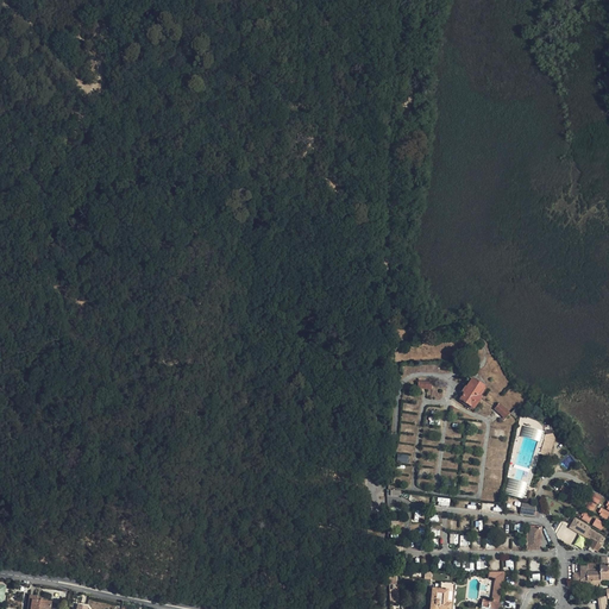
[(483,387),(470,377),(464,387),(463,387),(459,393),(462,394),(457,400),(472,409),(479,397),(477,396),(483,387)]
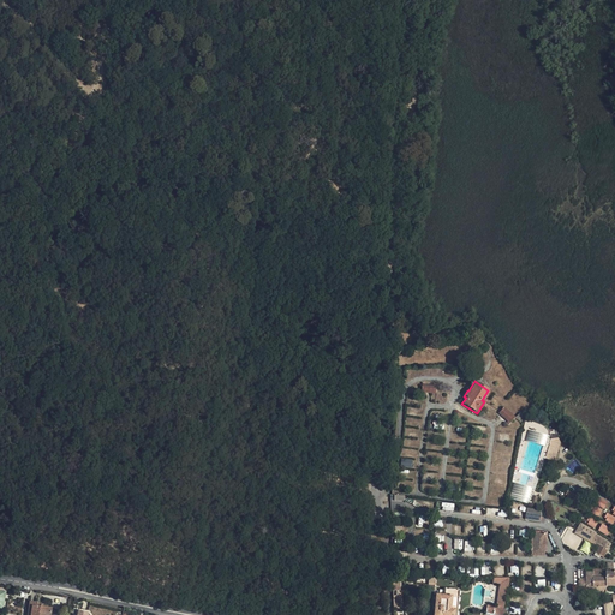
[(503,408),(499,413),(509,424),(515,418),(503,408)]
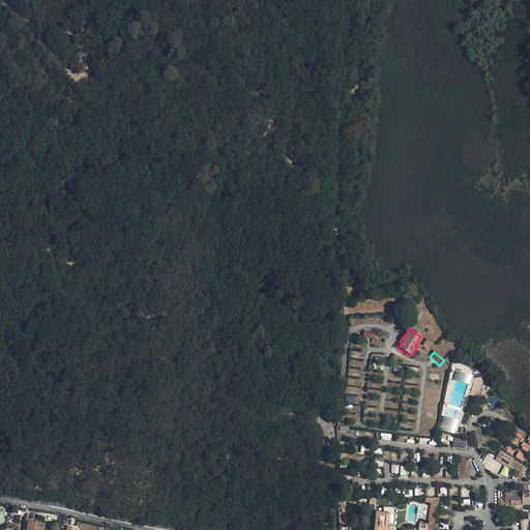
[(439,430),(457,435),(460,424),(474,376),(457,372),(439,430)]
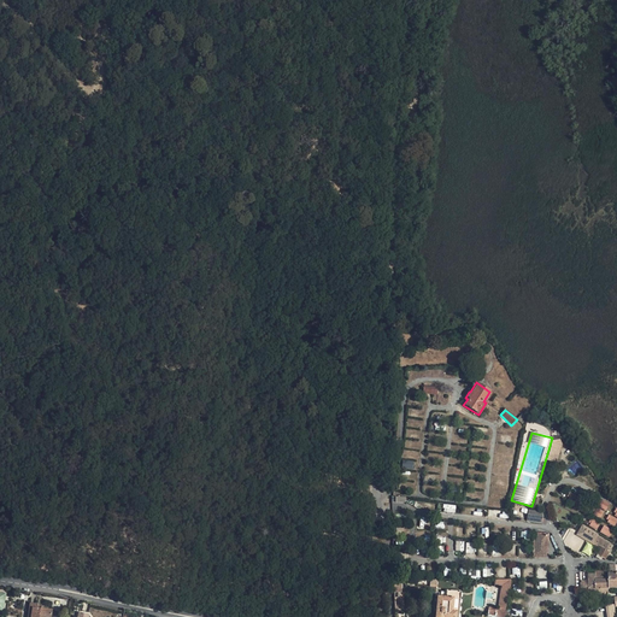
[(560,445),(553,442),(548,458),(557,460),(560,445)]
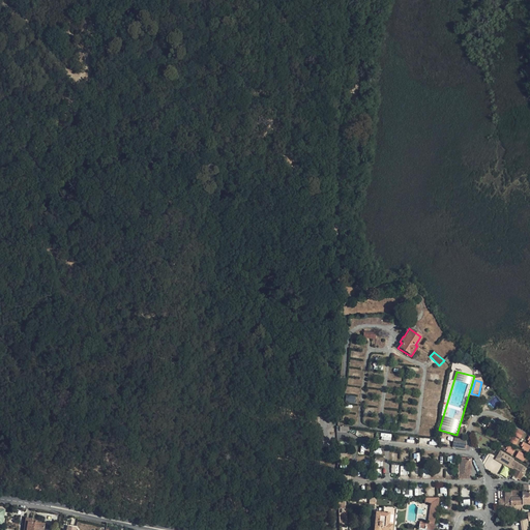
[(491,408),(500,403),(497,396),(487,402),(491,408)]
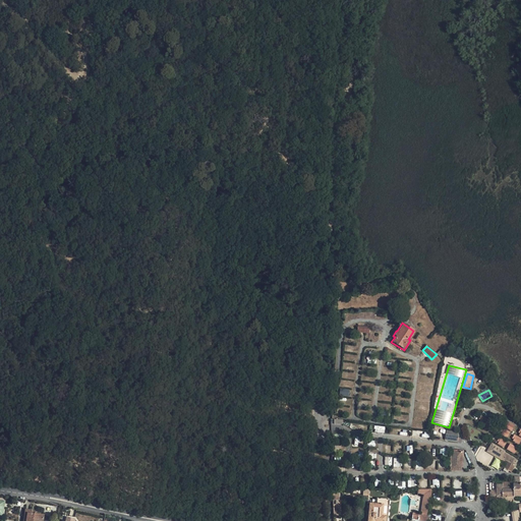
[(508,438),(515,424),(508,420),(501,435),(508,438)]
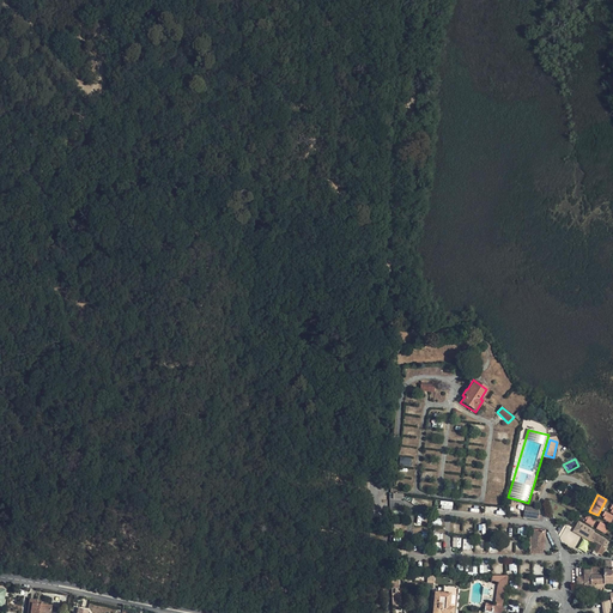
[(612,515),(606,511),(602,519),(611,523),(612,519),(612,515)]
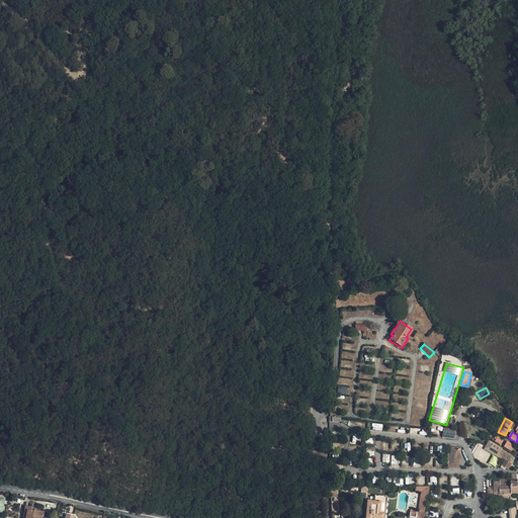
[(495,440),(501,444),(504,440),(498,436),(495,440)]
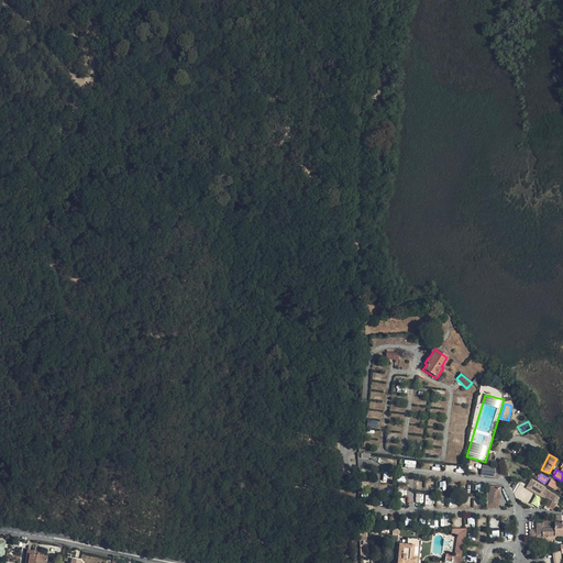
[(531,478),(526,487),(541,496),(542,495),(556,503),(559,498),(544,490),(547,487),(531,478)]
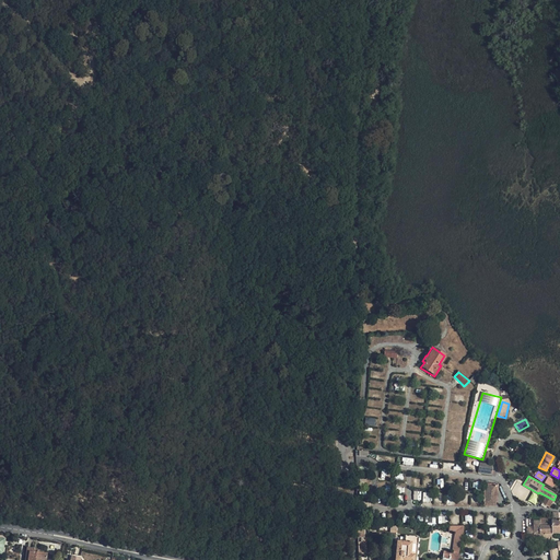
[(552,488),(557,481),(548,476),(545,482),(552,488)]
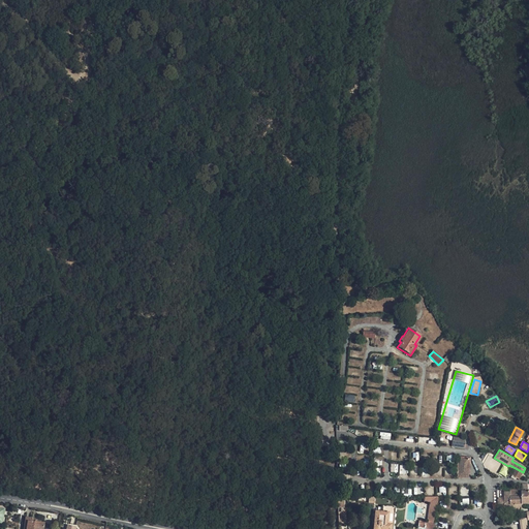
[(468,476),(468,459),(459,459),(459,476),(468,476)]
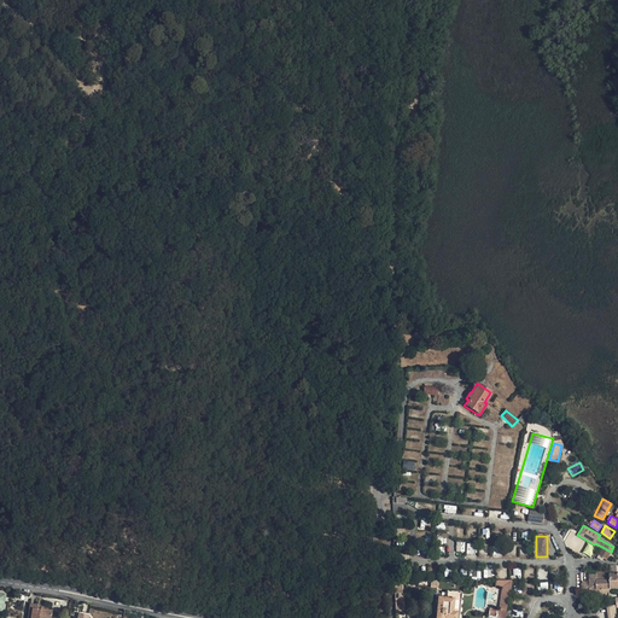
[(595,548),(588,543),(583,553),(590,557),(595,548)]
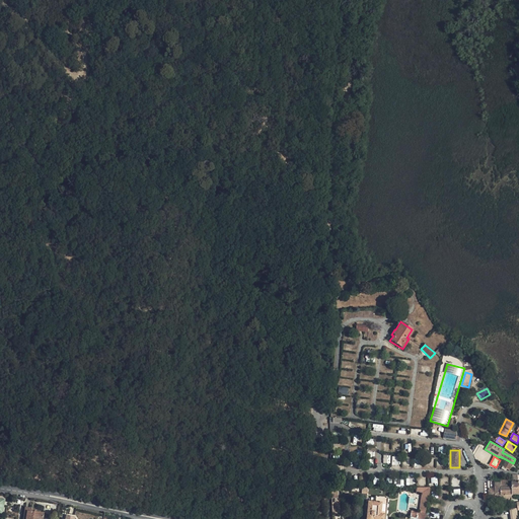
[(518,475),(512,475),(512,488),(501,488),(501,483),(495,483),(494,496),(495,496),(495,499),(495,501),(503,501),(503,496),(510,496),(518,496),(518,475)]
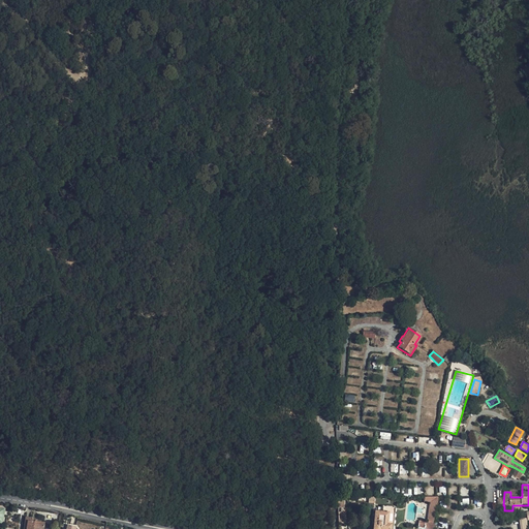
[(438,497),(425,497),(424,503),(429,503),(427,522),(418,521),(417,528),(423,528),(433,528),(434,527),(438,497)]
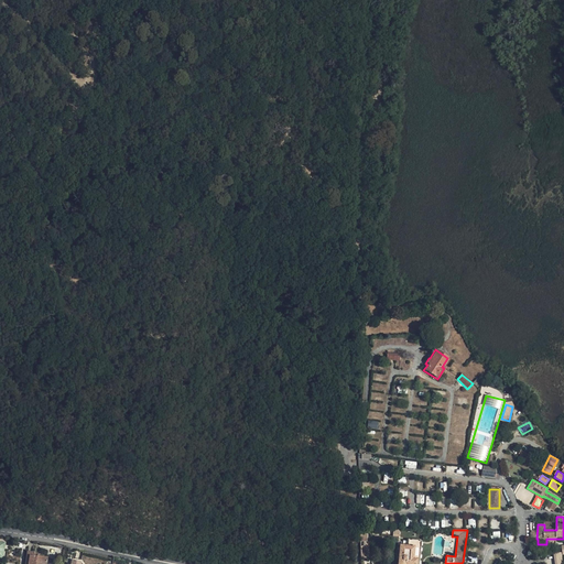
[(408,540),(408,544),(413,545),(412,556),(416,557),(415,563),(419,563),(421,541),(408,540)]
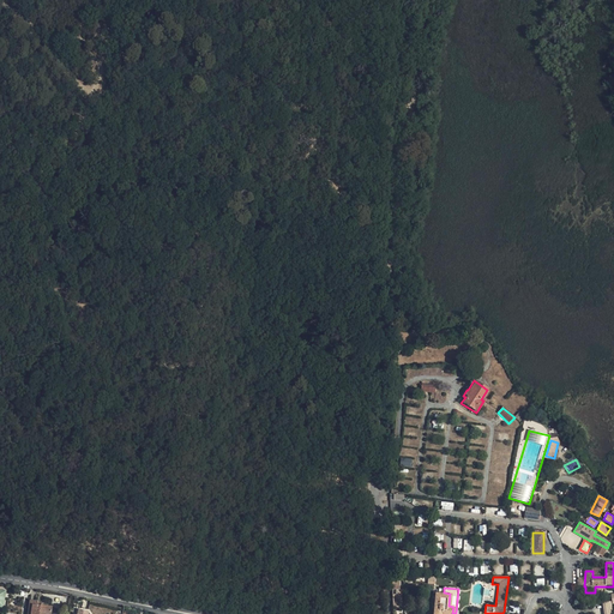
[(444,593),(433,593),(431,613),(452,613),(453,607),(449,606),(450,594),(444,593)]
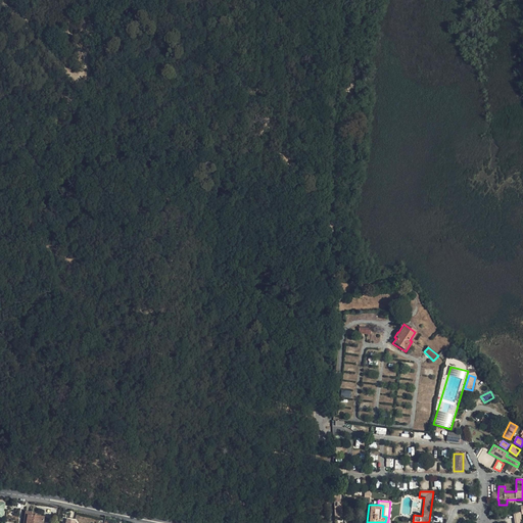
[(338,507),(334,507),(334,517),(342,517),(341,507),(338,507)]
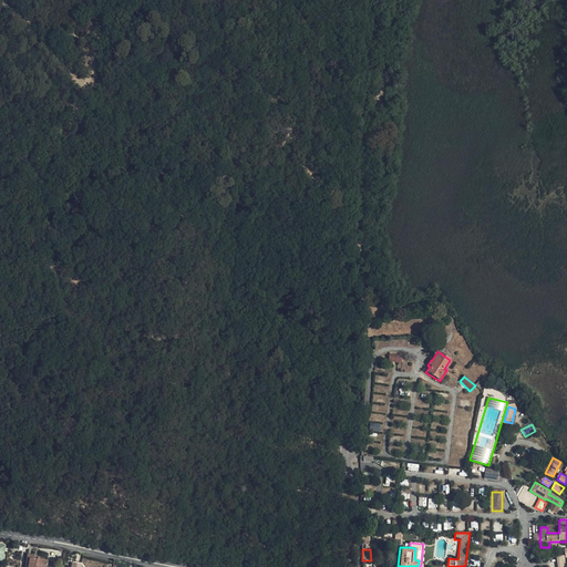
[(28,554),(26,566),(47,566),(48,559),(34,557),(34,555),(28,554)]
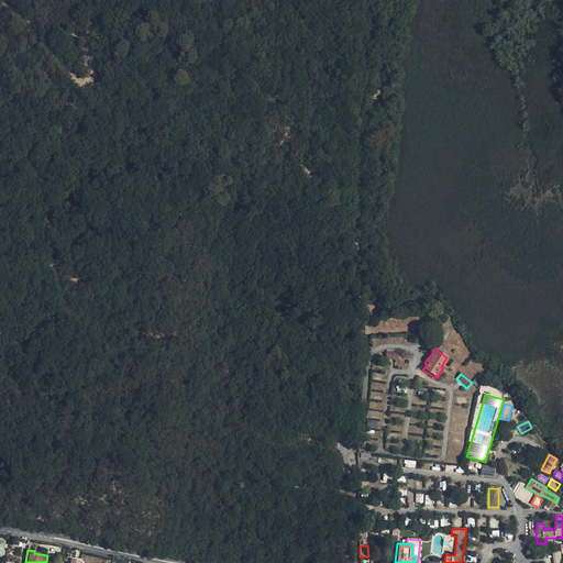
[(561,562),(561,551),(550,552),(551,562),(561,562)]
